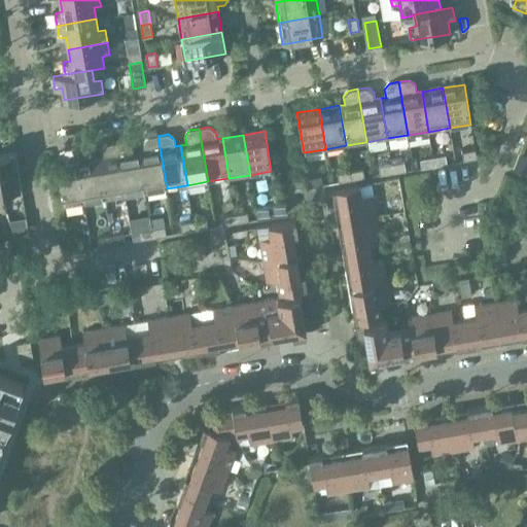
[(144,151),(139,152),(146,192),(167,188),(157,136),(148,137),(143,144),(144,151)]
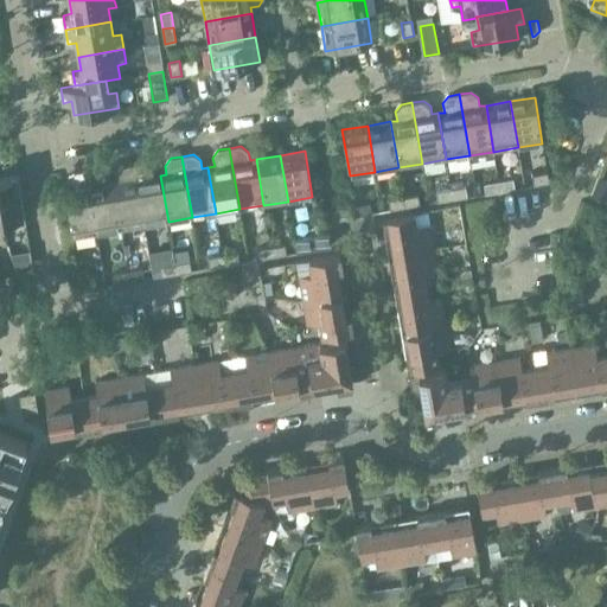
[(145,163),(134,165),(145,225),(168,222),(160,176),(154,177),(153,168),(145,163)]
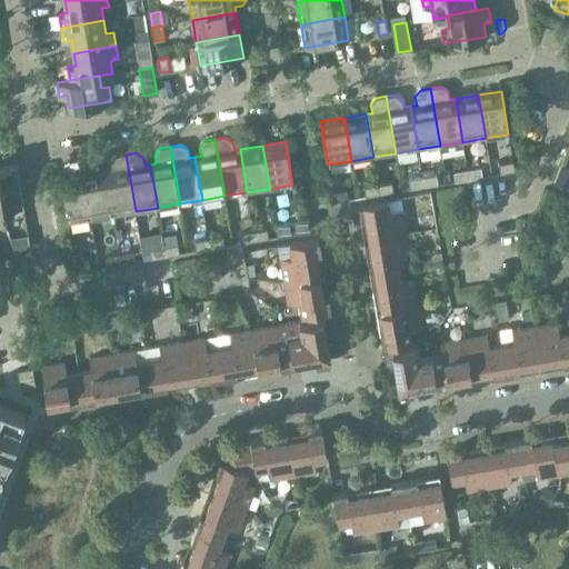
[(3,166),(0,167),(0,207),(23,203),(16,155),(2,157),(3,166)]
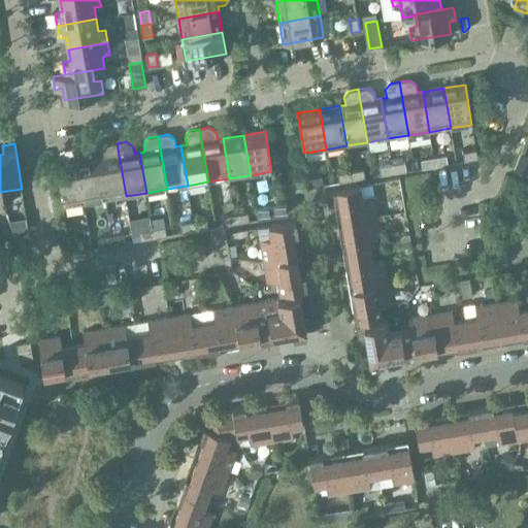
[(103,159),(98,160),(105,200),(126,196),(117,143),(107,144),(102,152),(103,159)]
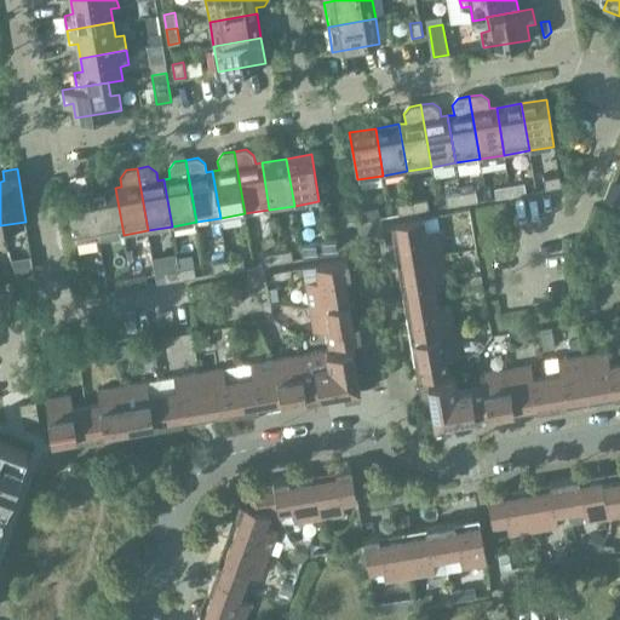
[(544,179),(546,189),(561,187),(560,176),(544,179)]
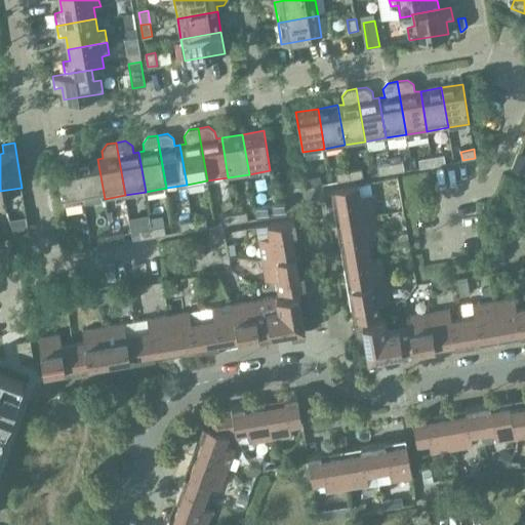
[(444,154),(432,156),(433,165),(446,163),(444,154)]
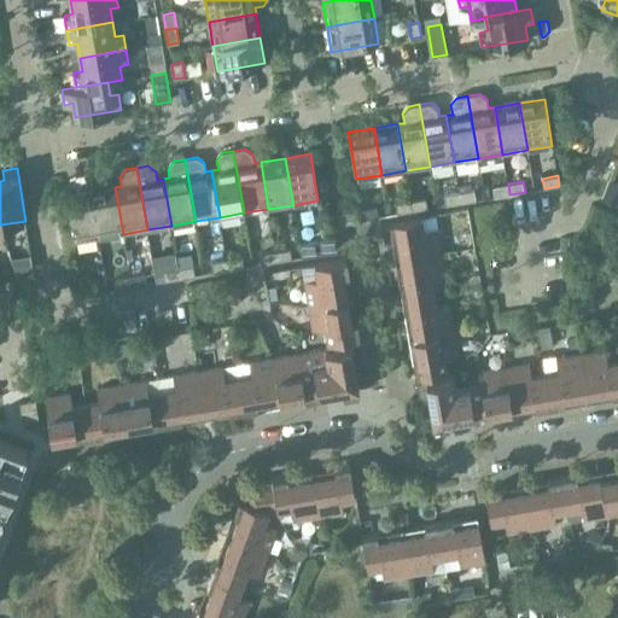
[(509,194),(508,184),(493,187),(495,197),(509,194)]
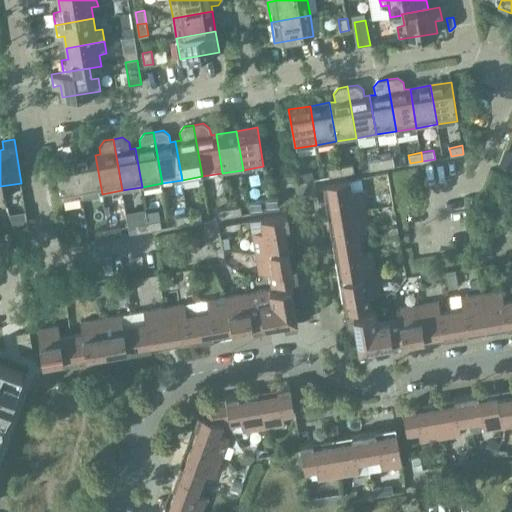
[(95,155),(75,158),(82,197),(102,194),(95,155)]
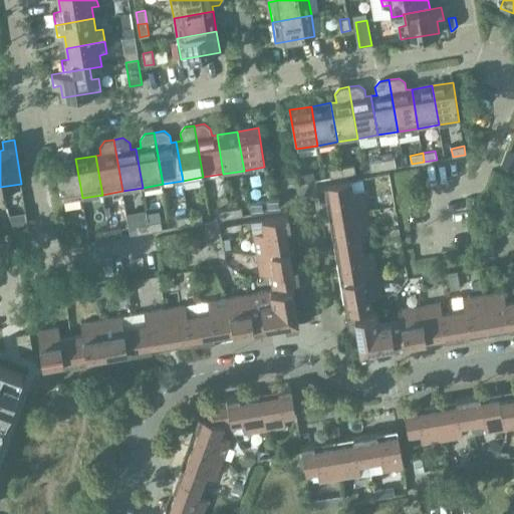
[(382,160),(383,169),(396,167),(395,158),(382,160)]
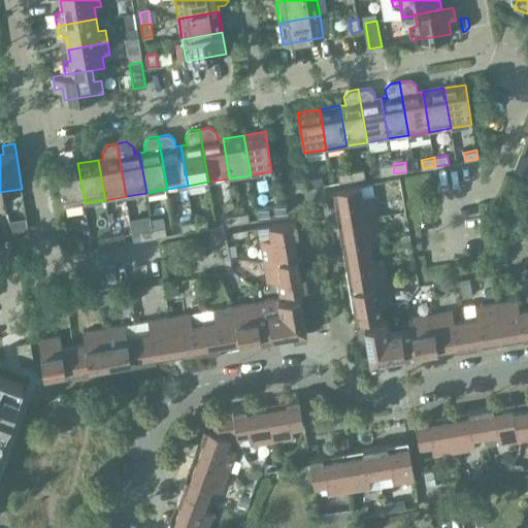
[(85,203),(77,163),(56,167),(63,207),(85,203)]
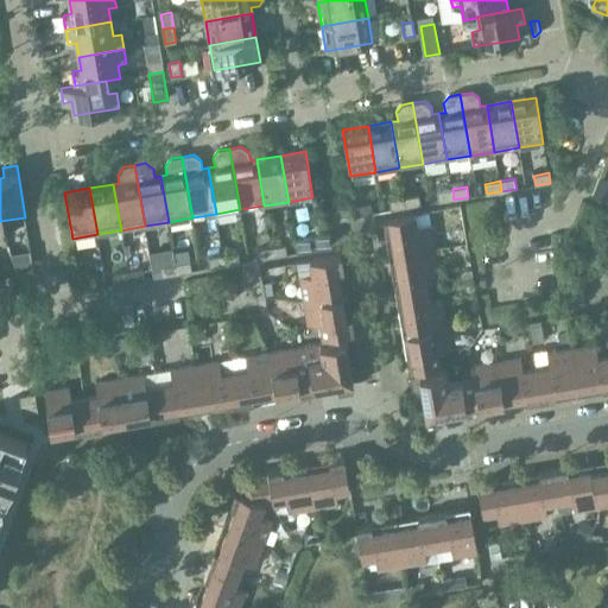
[(437,191),(439,202),(454,200),(453,189),(437,191)]
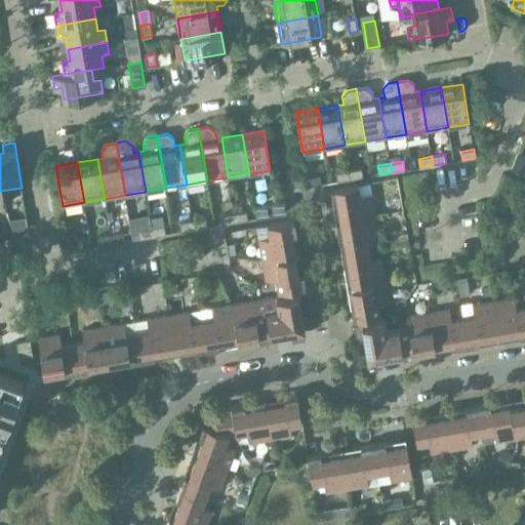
[(349,170),(351,179),(363,177),(362,168),(349,170)]
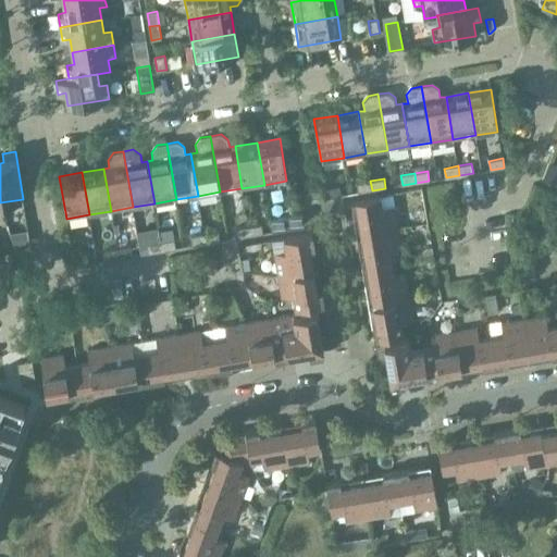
[(372,190),(370,181),(357,183),(358,193),(372,190)]
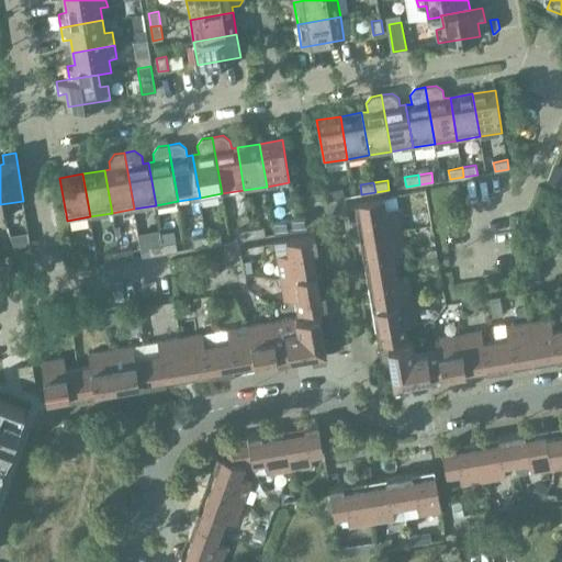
[(328,190),(330,200),(344,198),(343,188),(328,190)]
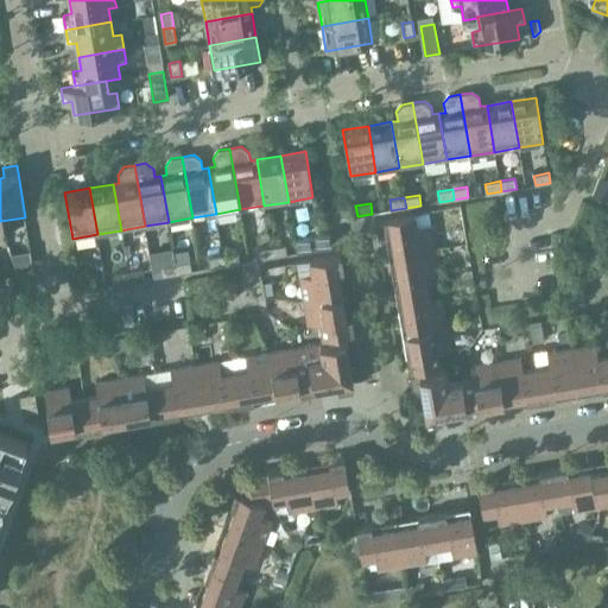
[(392,233),(396,257),(435,249),(430,226),(417,227),(415,214),(407,215),(384,219),(386,234),(392,233)]
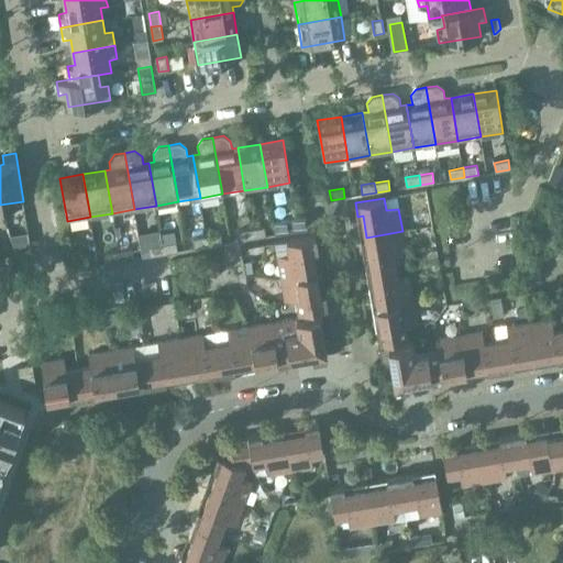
[(296,218),(273,221),(276,234),(308,229),(306,216),(296,218)]
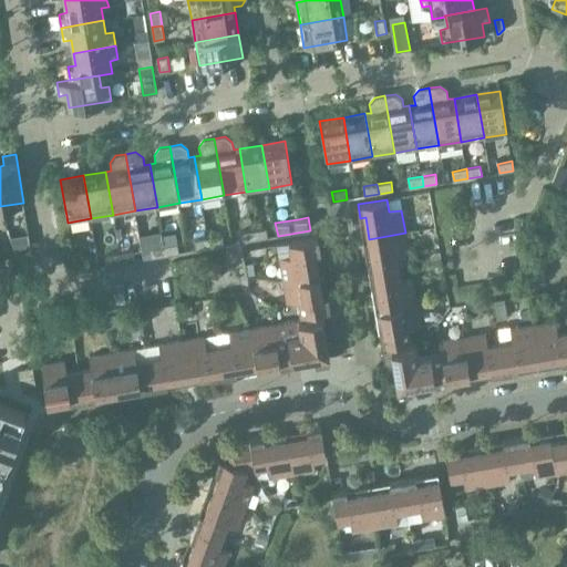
[(253,230),(255,240),(268,238),(267,228),(253,230)]
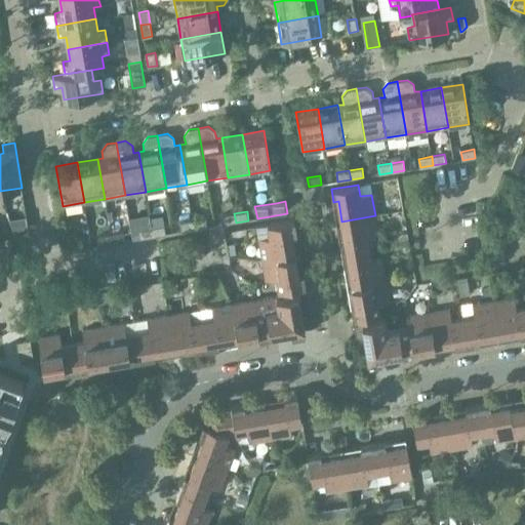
[(236,223),(234,213),(221,215),(223,225),(236,223)]
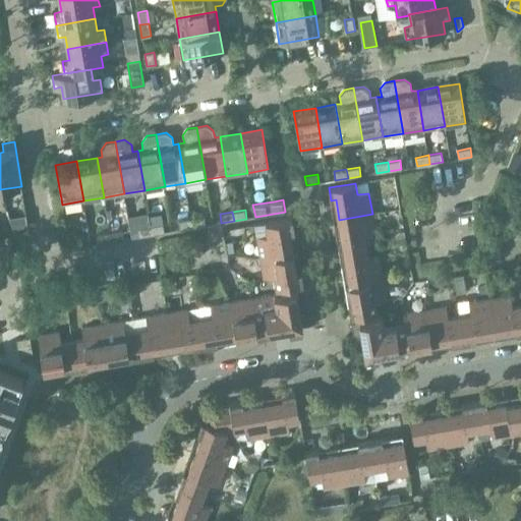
[(338,240),(340,252),(367,247),(364,236),(375,234),(372,214),(339,220),(342,239),(338,240)]
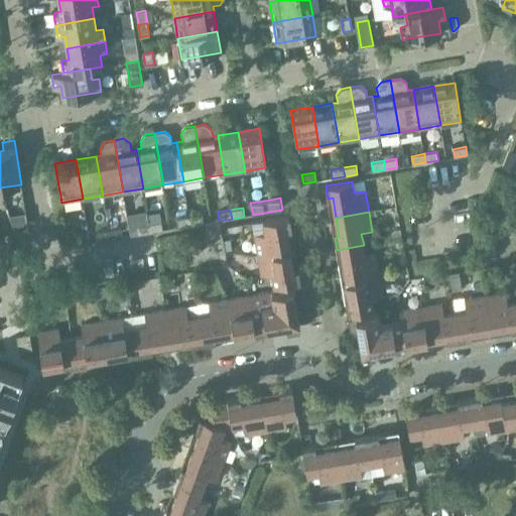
[(189,217),(191,226),(204,224),(203,215),(189,217)]
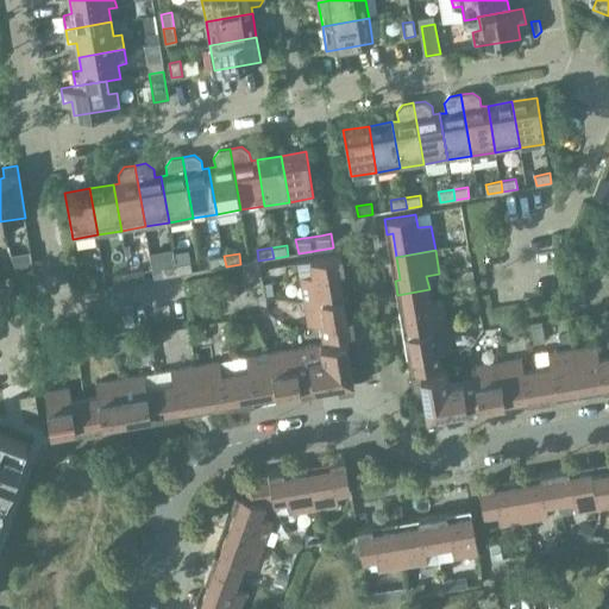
[(226,267),(224,256),(209,258),(211,269),(226,267)]
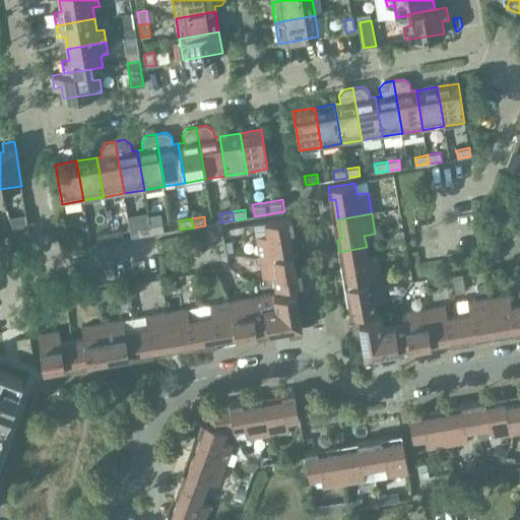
[(256,237),(260,257),(293,252),(289,232),(295,232),(291,218),(265,222),(267,235),(256,237)]
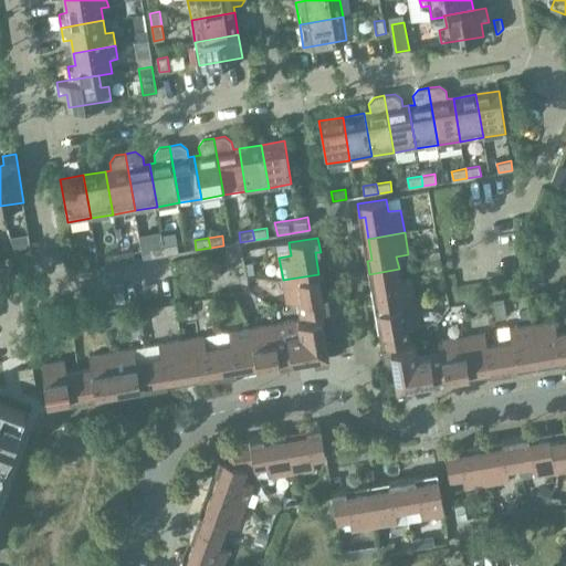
[(164,245),(165,255),(179,252),(177,243),(164,245)]
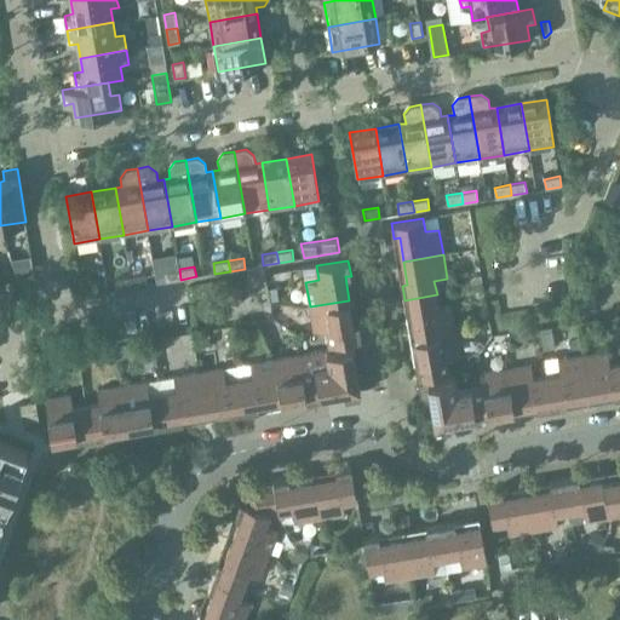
[(181,280),(179,269),(164,271),(166,282),(181,280)]
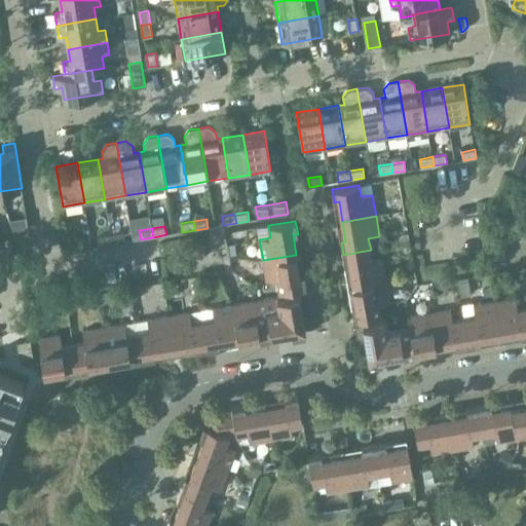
[(111,235),(112,243),(124,241),(123,233),(111,235)]
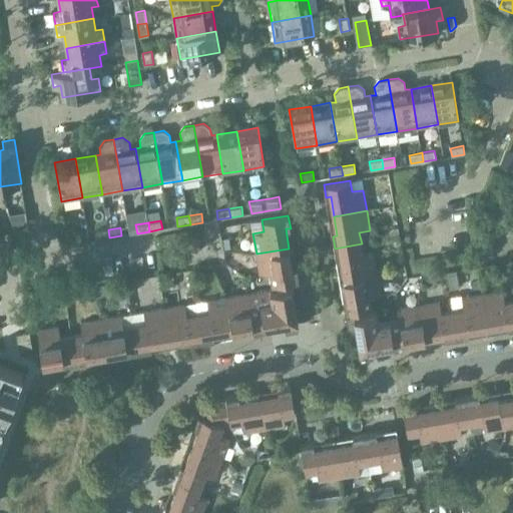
[(390,233),(391,238),(400,237),(398,227),(393,228),(390,233)]
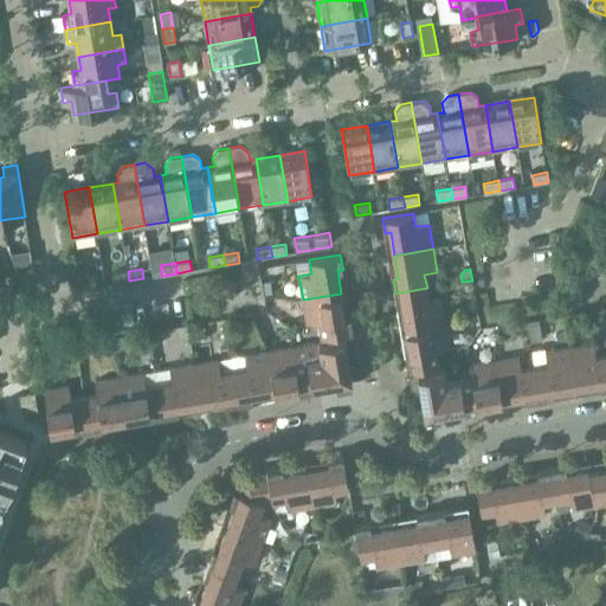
[(129,281),(128,271),(113,274),(115,284),(129,281)]
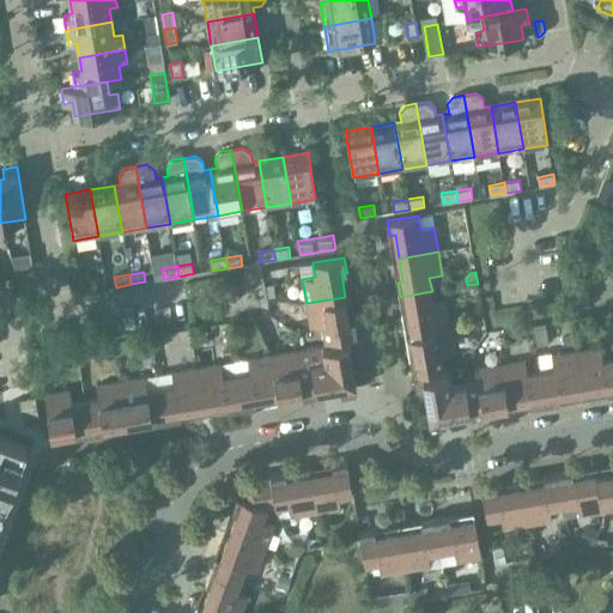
[(80,283),(82,292),(97,290),(96,280),(80,283)]
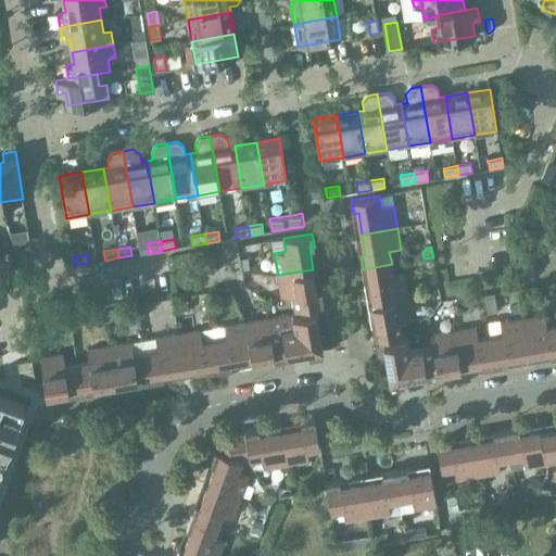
[(369,281),(374,303),(408,297),(405,275),(393,276),(392,264),(363,269),(365,282),(369,281)]
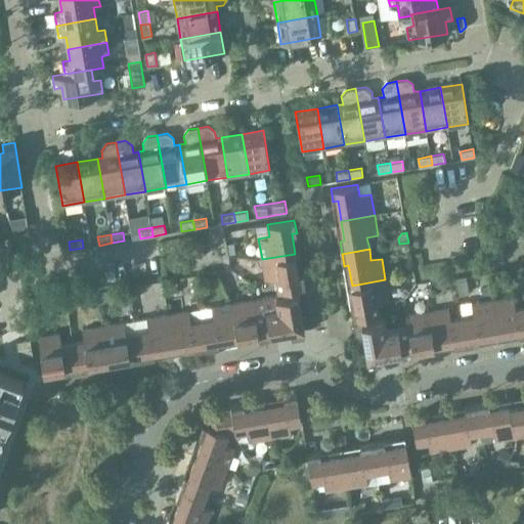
[(295,254),(262,259),(265,280),(276,278),(278,291),(305,286),(303,272),(299,273),(295,254)]
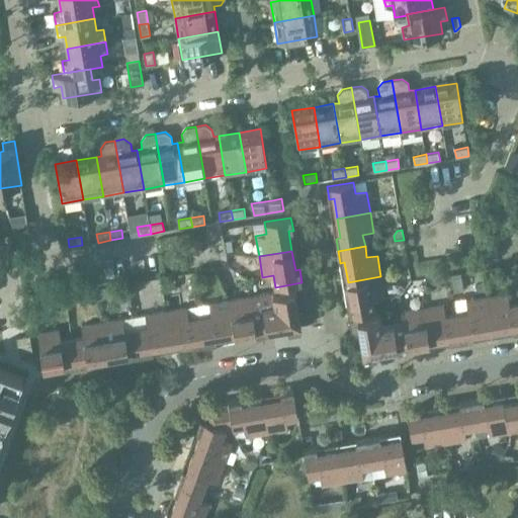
[(380,276),(348,282),(351,301),(347,303),(349,316),(375,311),(373,298),(384,297),(380,276)]
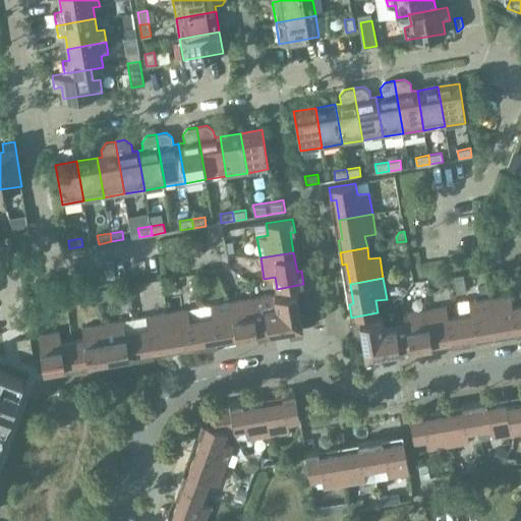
[(276,306),(265,308),(270,335),(282,333),(282,328),(289,327),(290,332),(303,329),(299,306),(307,304),(304,290),(274,295),(276,306)]
